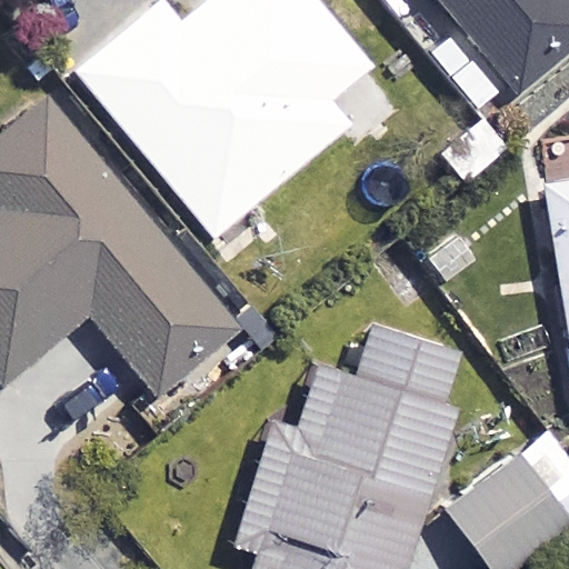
[(368,69),(310,0),(215,0),(181,28),(161,5),(77,75),(215,238),(346,129),(326,105),(368,69)]
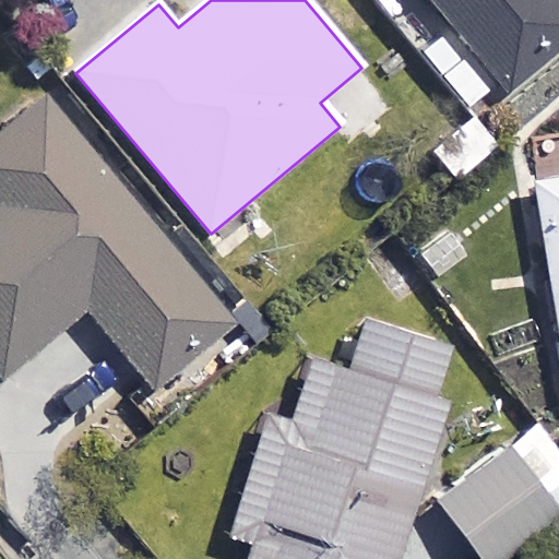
[(558,0),(419,0),(443,31),(418,51),(470,117),(558,47),(558,0)]
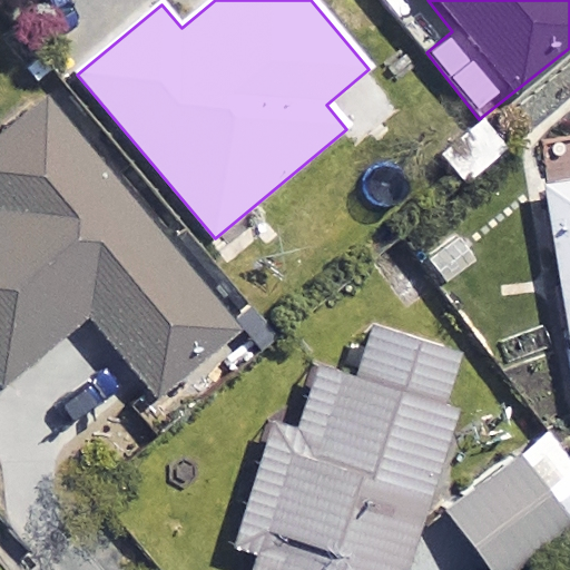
[(0,384),(3,389),(90,318),(156,400),(242,330),(56,100),(0,145),(0,384)]
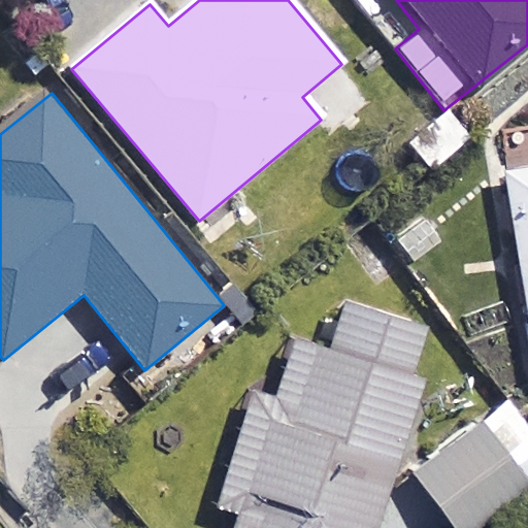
[(527,174),(505,179),(527,311),(527,174)]
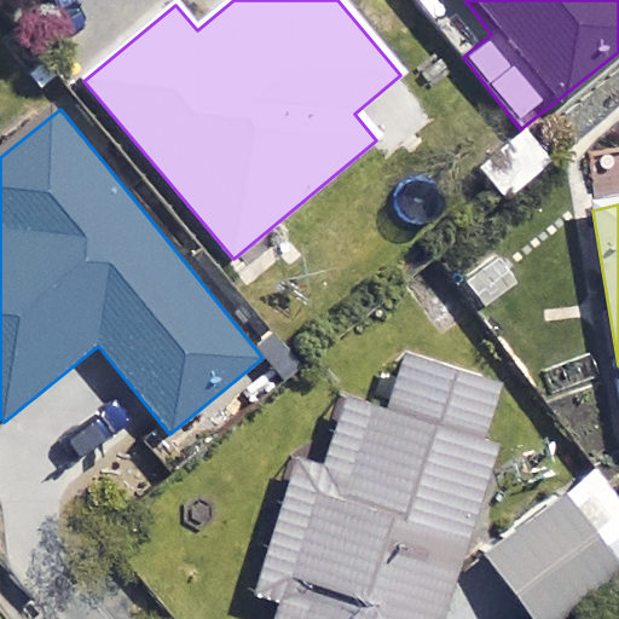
[(278,618),(440,618),(525,405),(409,360),(383,422),(354,411),(329,476),(305,468),(256,594),(284,605),(278,618)]
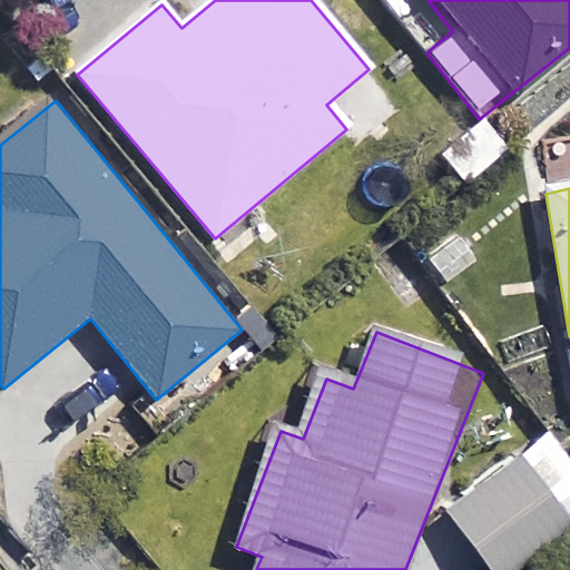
[(514,569),(569,530),(520,462),(449,514),(489,569),(514,569)]
